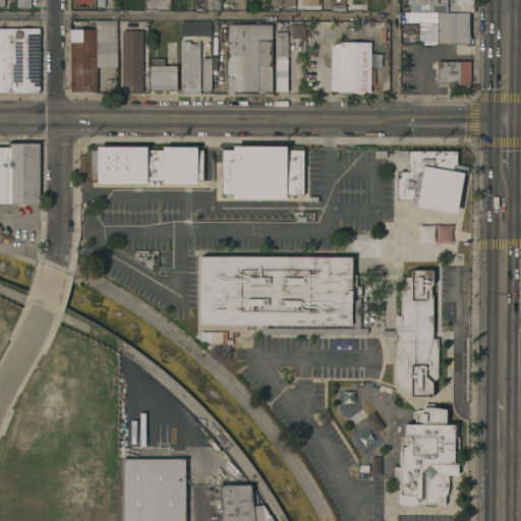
[(14,0),(14,7),(30,8),(30,0),(14,0)]
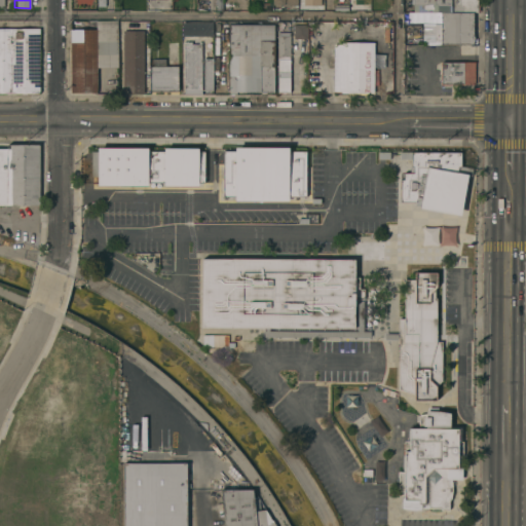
[(284,0),(284,4),(280,4),(280,10),(273,10),(273,0),(284,0)]
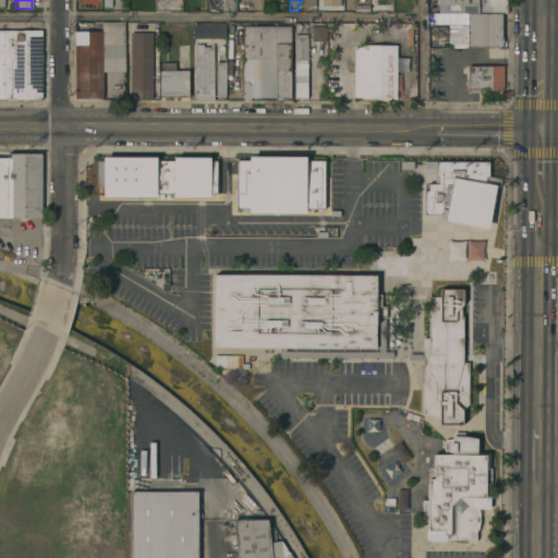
[(505,0),(505,12),(438,12),(438,0),(505,0)]
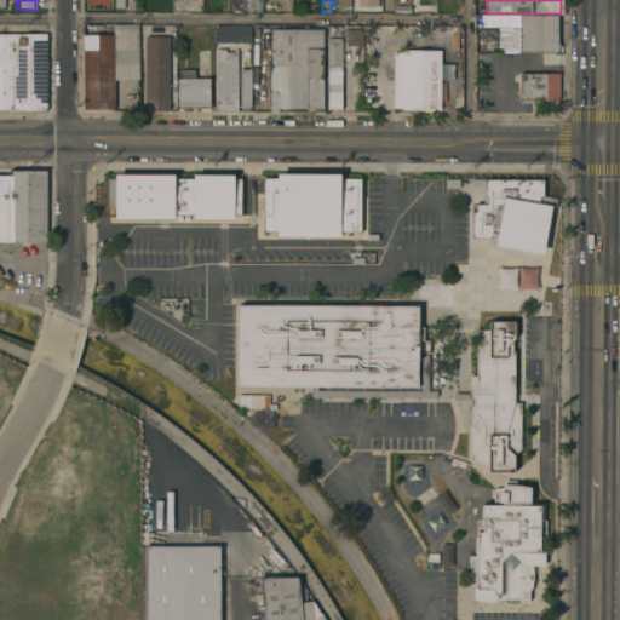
[(520,15),(558,16),(557,53),(520,52),(520,15)]
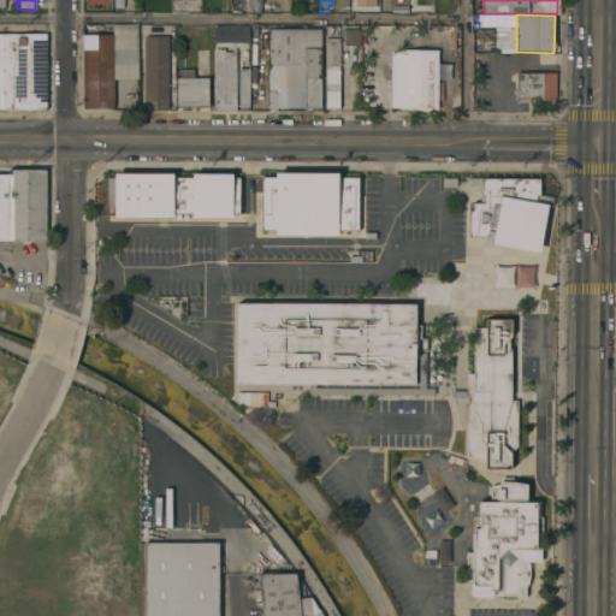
[(120,78),(113,78),(113,107),(83,107),(83,24),(120,24),(120,78)]
